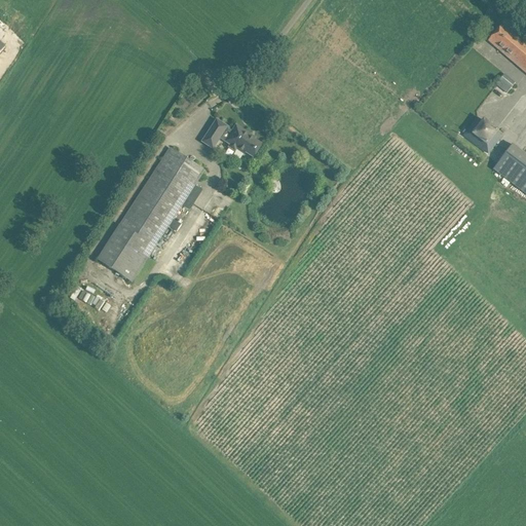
[(487,41),(502,54),(525,74),(525,44),(501,25),(487,41)]
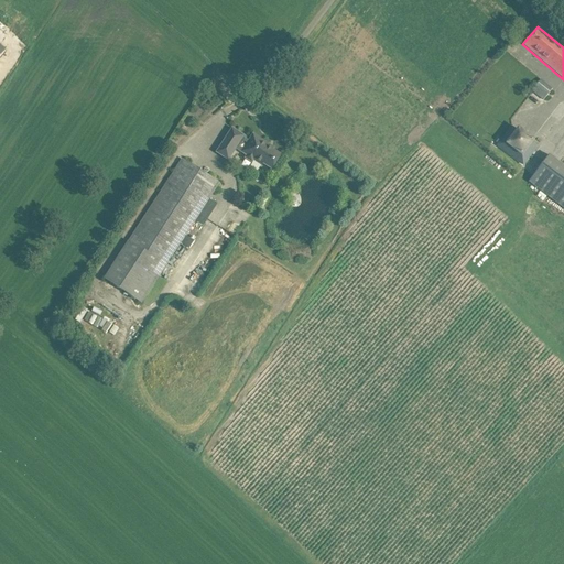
[(541,79),(532,90),(543,100),(553,89),(541,79)]
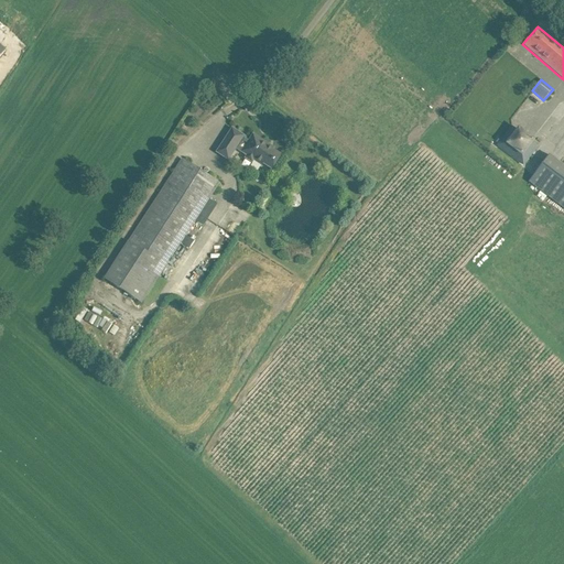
[(512,127),(498,145),(523,164),(538,145),(512,127)]
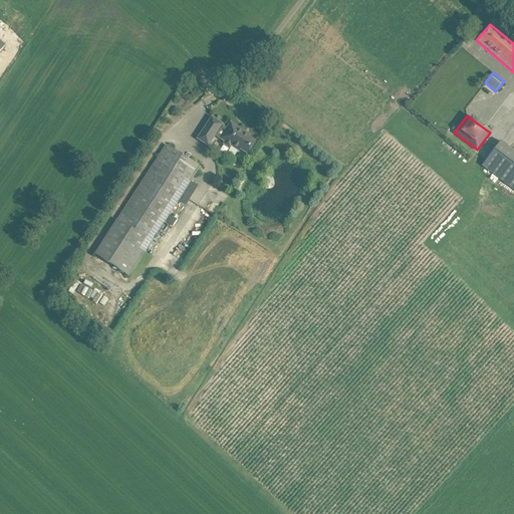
[(223,124),(212,117),(198,139),(208,146),(223,124)]
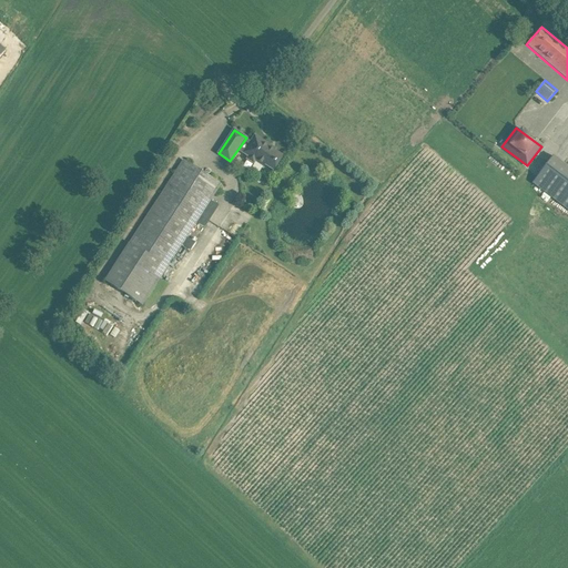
[(266,146),(269,144),(261,140),(255,135),(243,153),(249,158),(247,160),(254,164),(256,161),(264,166),(265,164),(274,170),(276,165),(282,156),(266,146)]
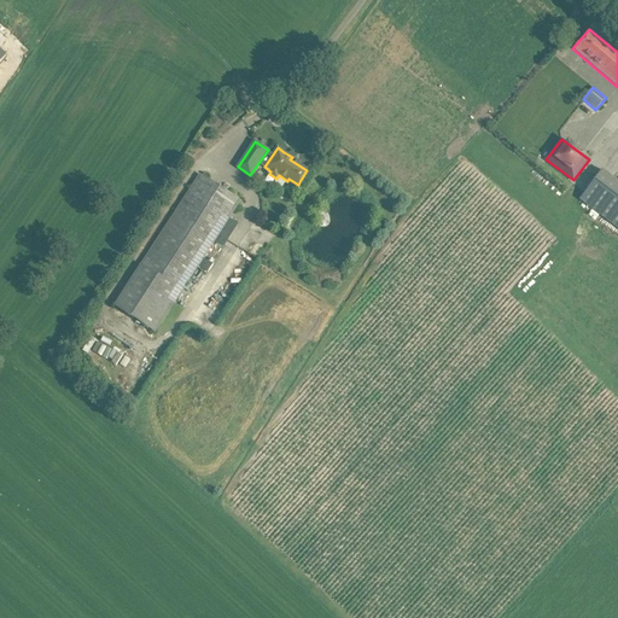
[(617,227),(617,180),(604,169),(581,198),(617,227)]
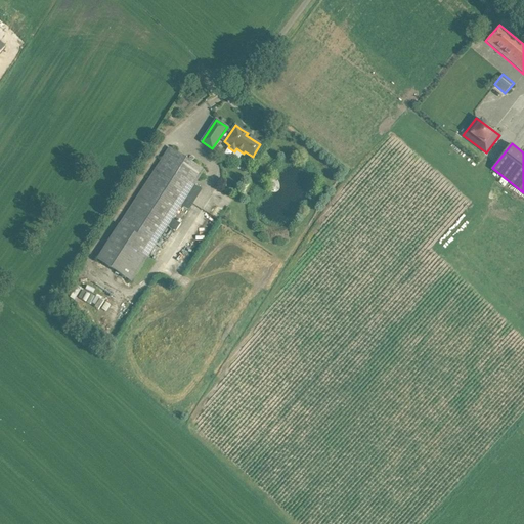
[(204,171),(169,148),(97,259),(132,281),(169,226),(186,198),(193,203),(203,190),(194,185),(204,171)]
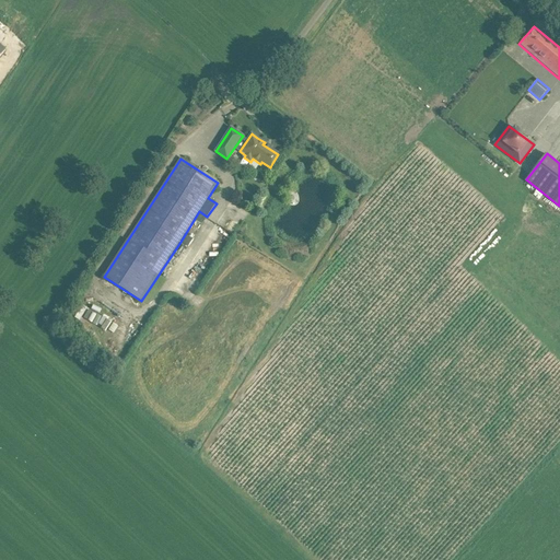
[(84,322),(91,310),(81,305),(74,316),(84,322)]
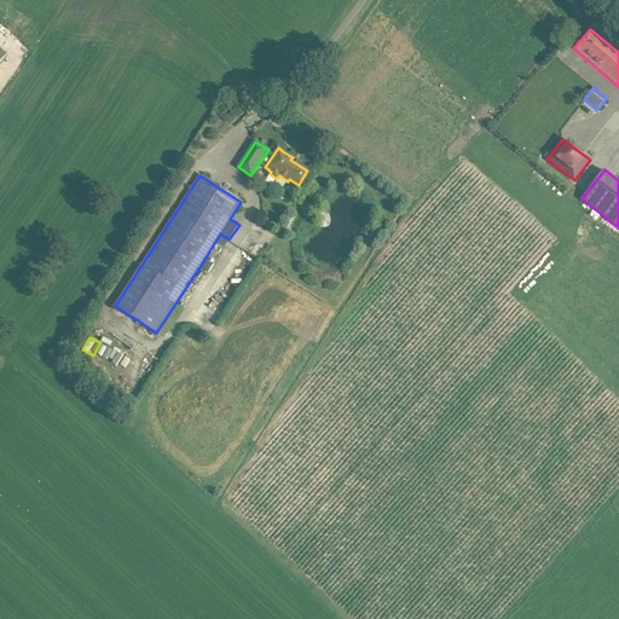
[(110,346),(106,356),(116,359),(120,351),(110,346)]
